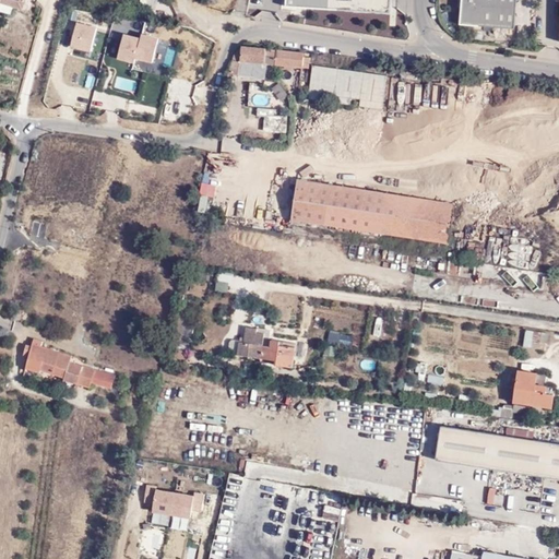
[(0,0),(0,2),(20,9),(22,0),(0,0)]
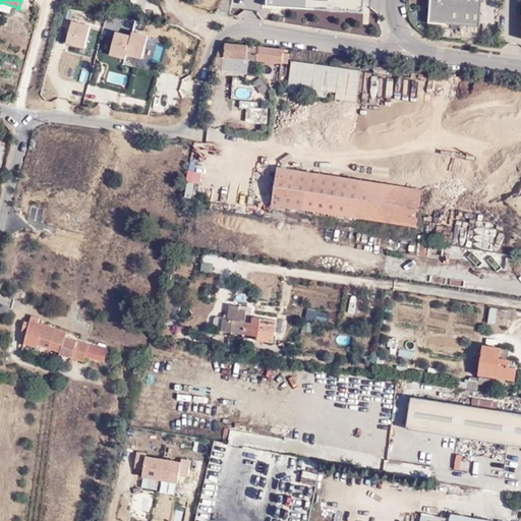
[(269,0),(269,6),(366,13),(366,0),(269,0)]
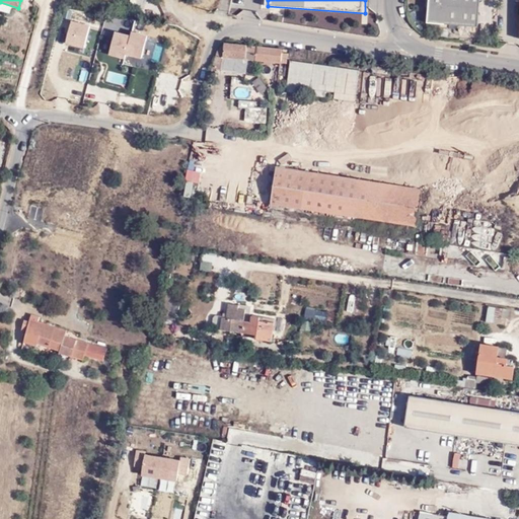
[(477,27),(479,0),(429,0),(429,8),(427,23),(477,27)]
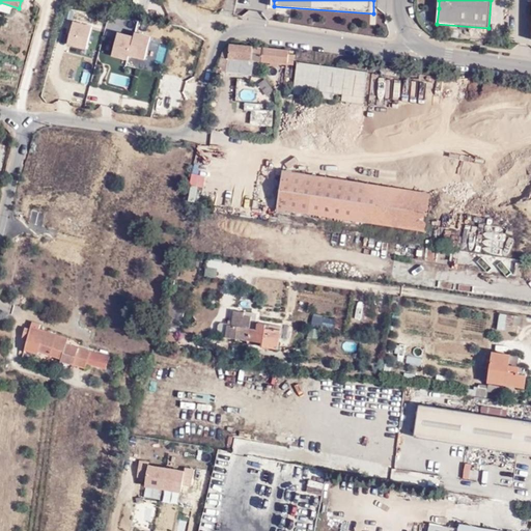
[(94,25),(76,20),(67,45),(87,51),(94,25)]
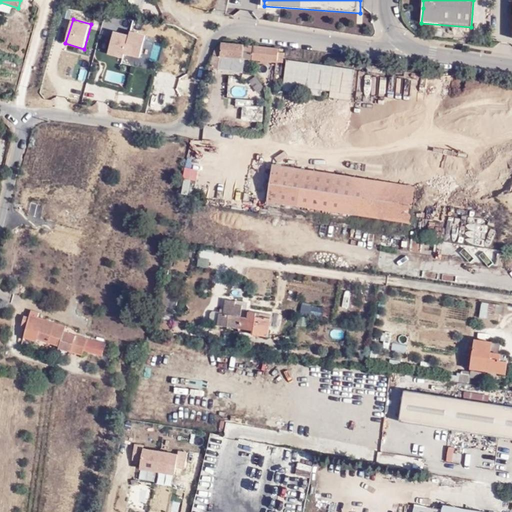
[(125,53),(130,34),(114,29),(108,54),(124,58),(125,53)]
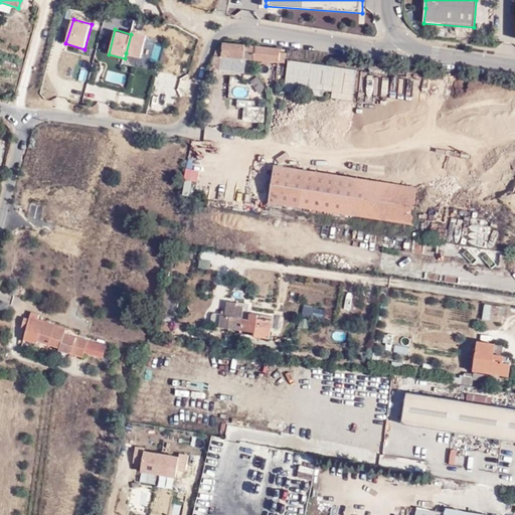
[(147,34),(132,30),(131,34),(126,53),(141,57),(147,34)]
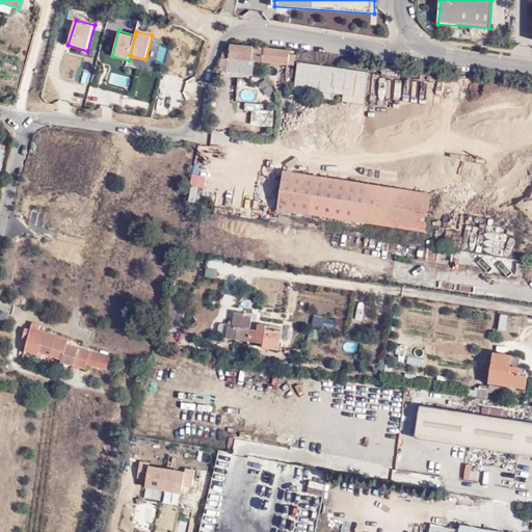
[(277,65),(280,53),(230,47),(221,52),(219,71),(230,72),(231,59),(257,63),(277,65)]
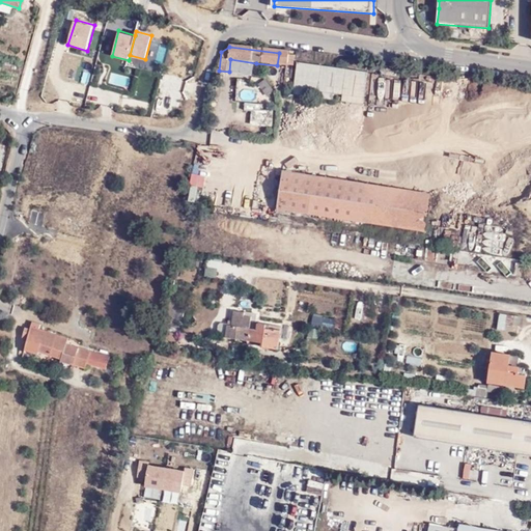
[(291,55),(279,53),(277,65),(289,67),(291,55)]
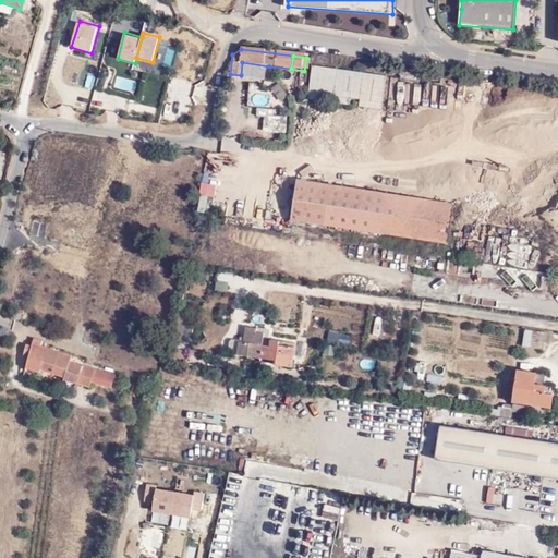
[(242,62),(241,75),(267,79),(269,67),(242,62)]
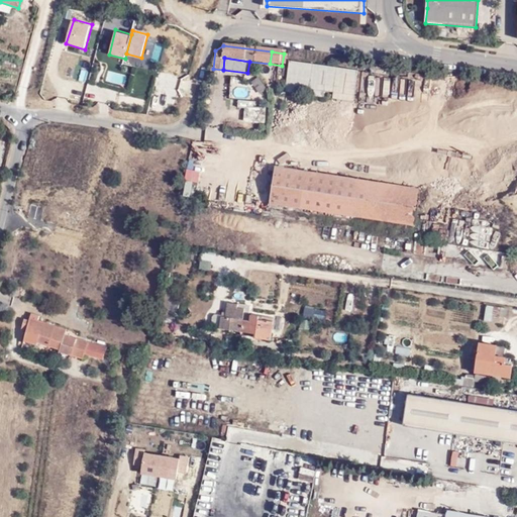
[(359,73),(292,63),(287,94),(302,97),(303,90),(311,91),(311,98),(325,100),(325,94),(335,95),(334,101),(354,104),(359,73)]
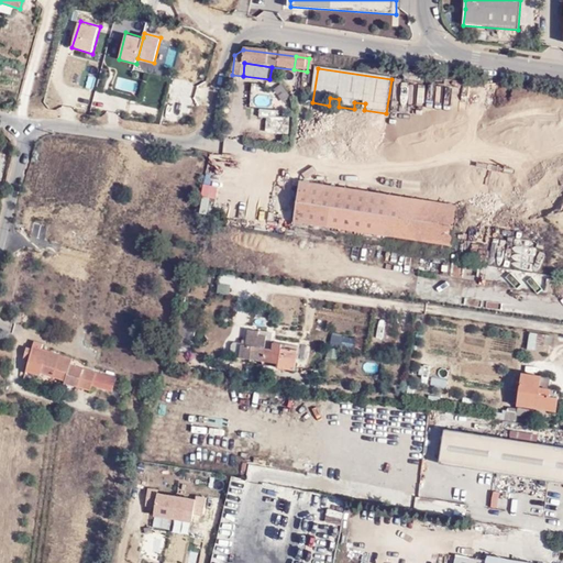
[(205,183),(220,186),(223,173),(208,169),(205,183)]
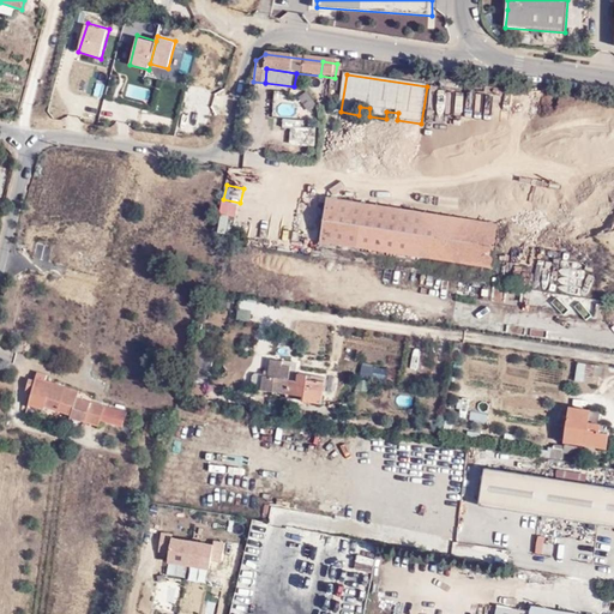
[(491,274),(498,228),(325,202),(318,246),(491,274)]
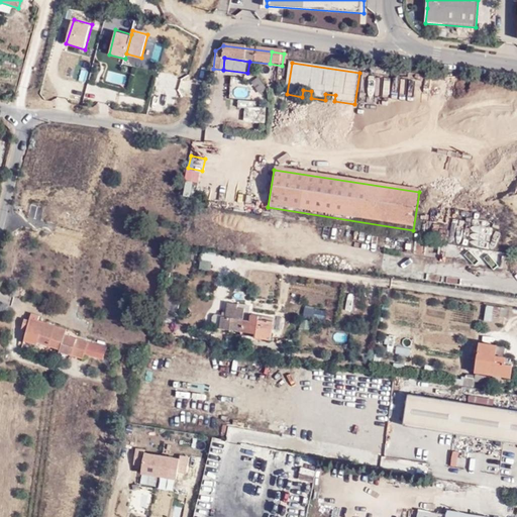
[(212,270),(215,252),(203,250),(201,268),(212,270)]
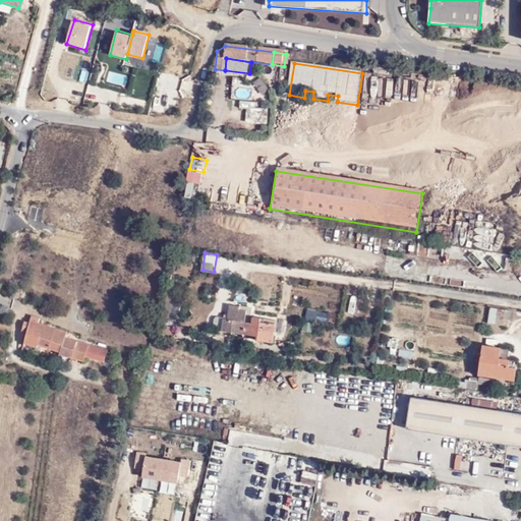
[(301,262),(303,255),(288,252),(287,258),(301,262)]
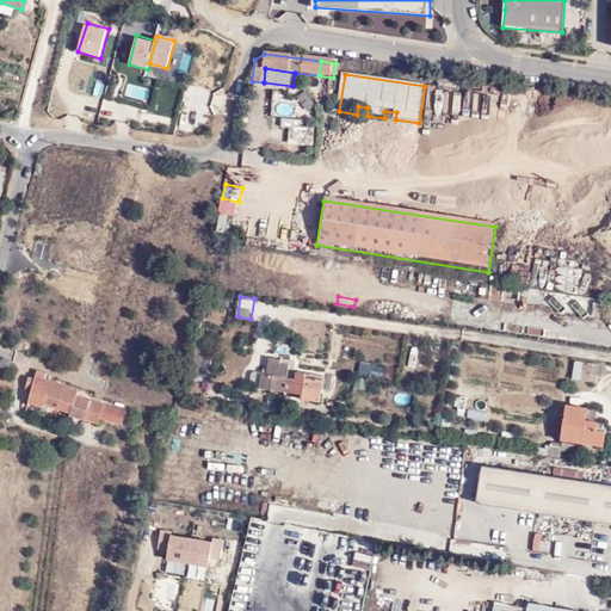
[(316,402),(320,381),(303,377),(303,374),(285,370),(288,365),(279,363),(278,359),(267,358),(265,371),(260,370),(259,389),(300,395),(300,401),(316,402)]
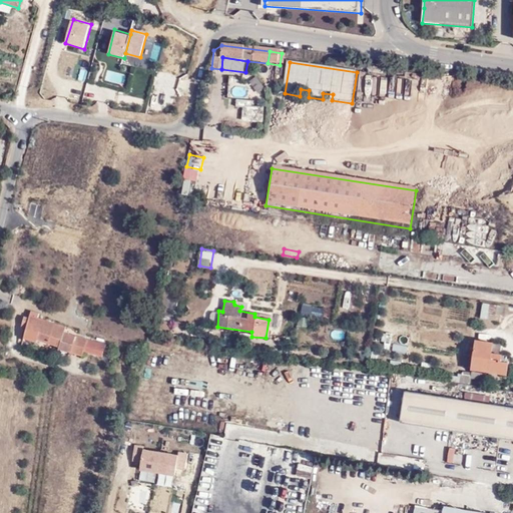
[(301,315),(312,315),(313,303),(301,303),(301,315)]
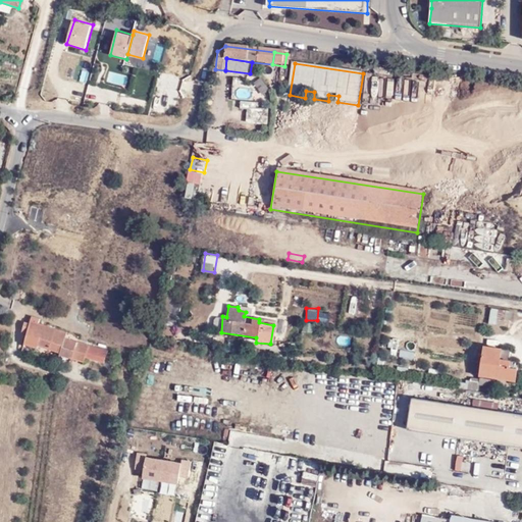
[(20,336),(25,337),(29,327),(22,325),(20,336)]
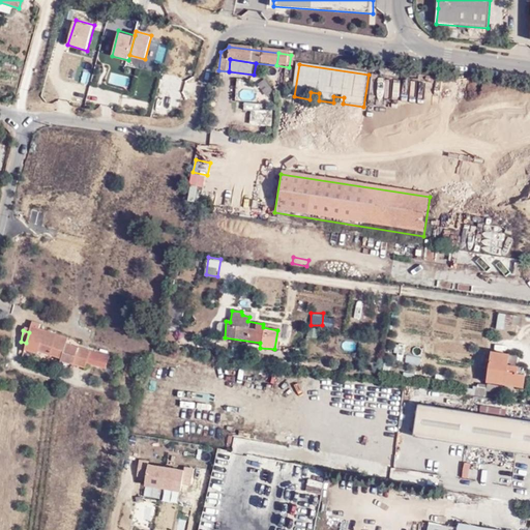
[(85,358),(87,351),(64,344),(65,340),(30,330),(29,332),(26,343),(24,352),(37,356),(39,353),(59,359),(59,362),(79,367),(85,358)]
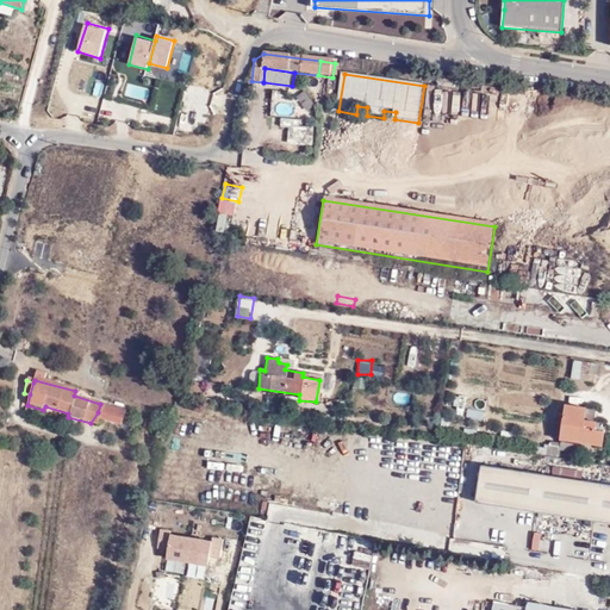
[(199,386),(185,383),(182,396),(197,399),(199,386)]
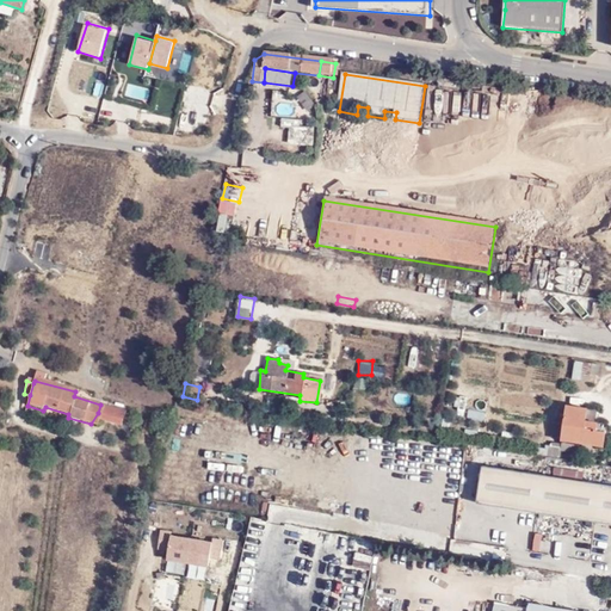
[(458,396),(456,414),(464,415),(468,397),(458,396)]
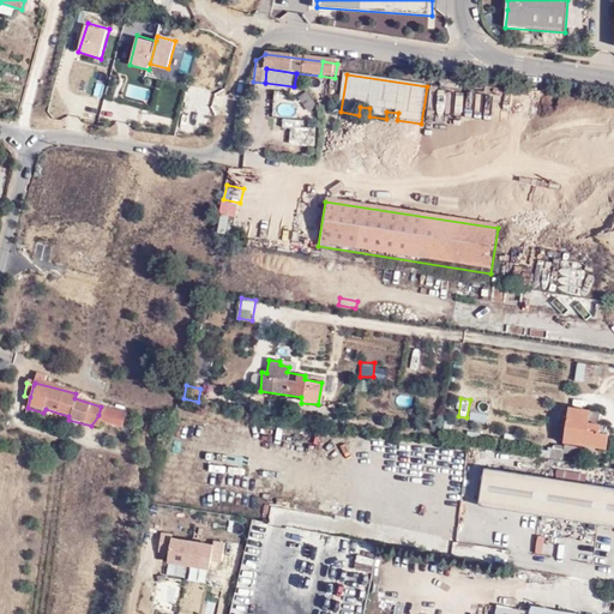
[(104,407),(101,407),(98,415),(91,426),(98,428),(102,420),(104,407)]
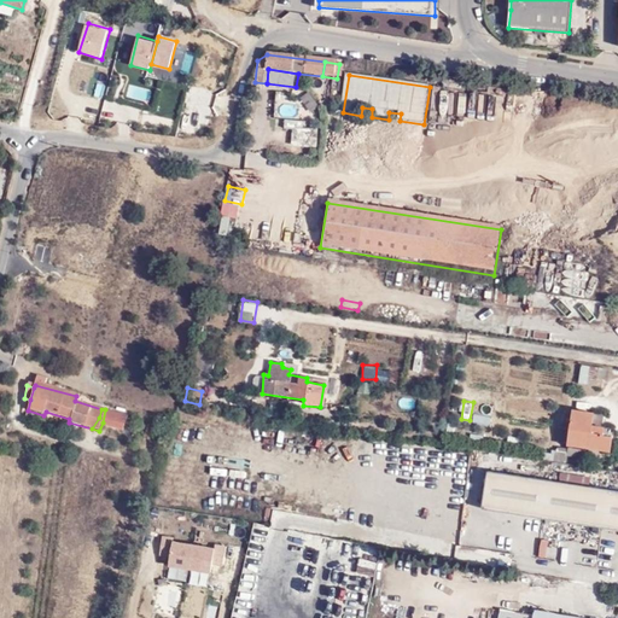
[(105,409),(103,423),(128,430),(130,423),(126,421),(127,415),(105,409)]
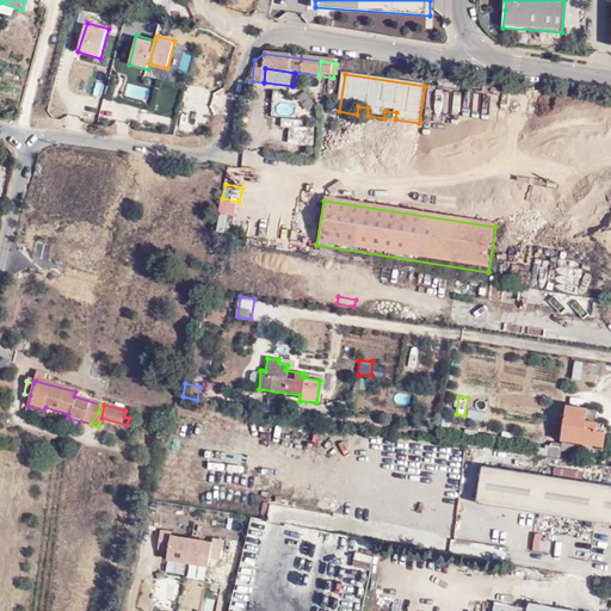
[(586,420),(587,409),(567,406),(565,425),(562,439),(603,446),(605,430),(597,430),(597,421),(586,420)]
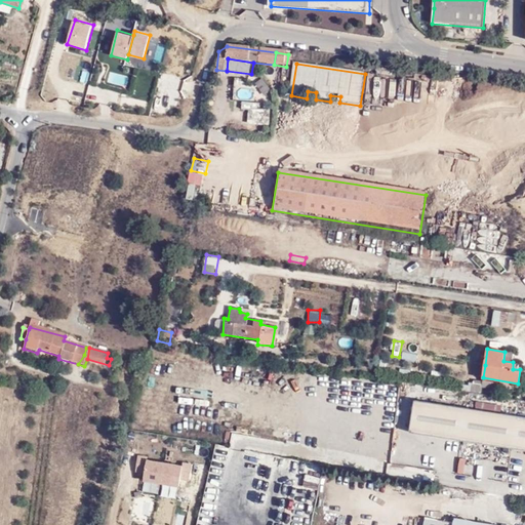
[(417,362),(418,355),(403,352),(402,359),(417,362)]
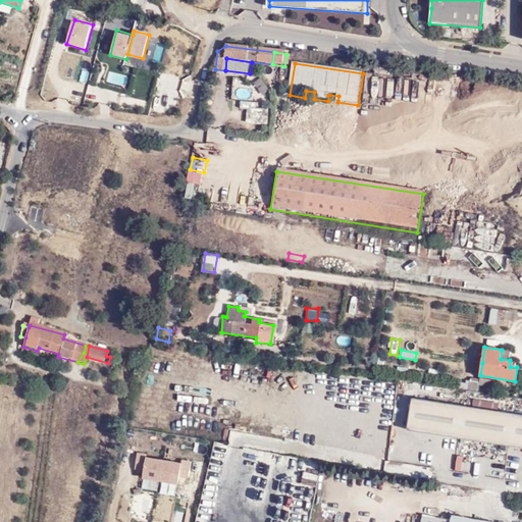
[(132,360),(124,359),(121,371),(127,373),(132,360)]
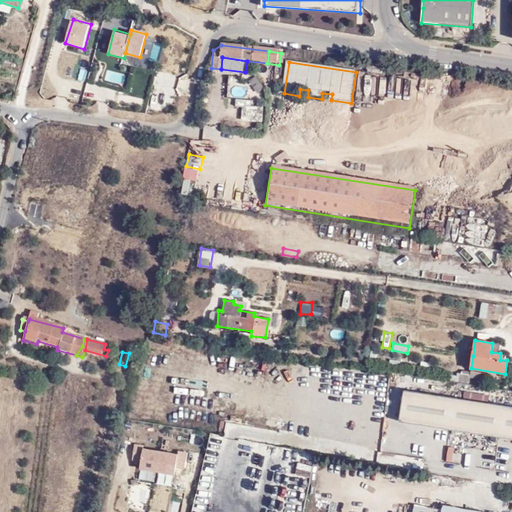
[(463,367),(471,368),(473,356),(465,355),(463,367)]
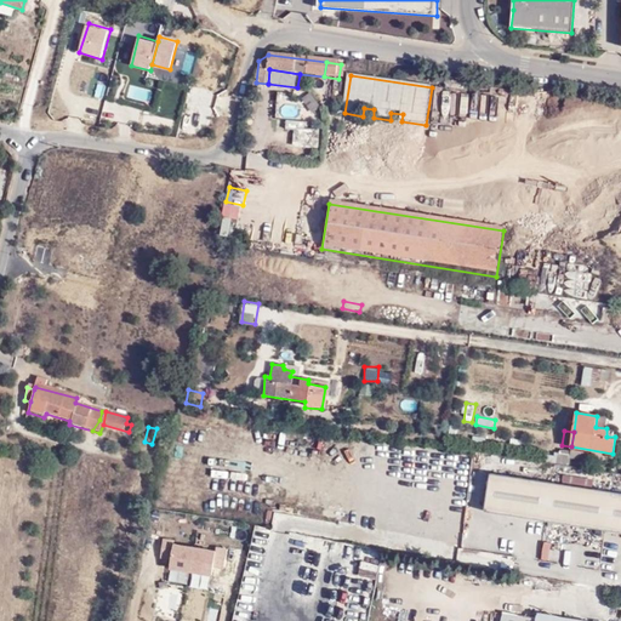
[(545,463),(558,466),(559,457),(546,455),(545,463)]
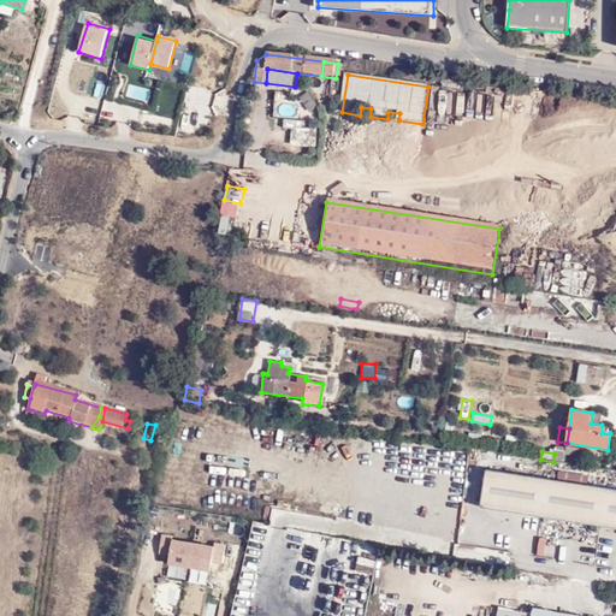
[(615,528),(615,491),(487,472),(481,509),(615,528)]
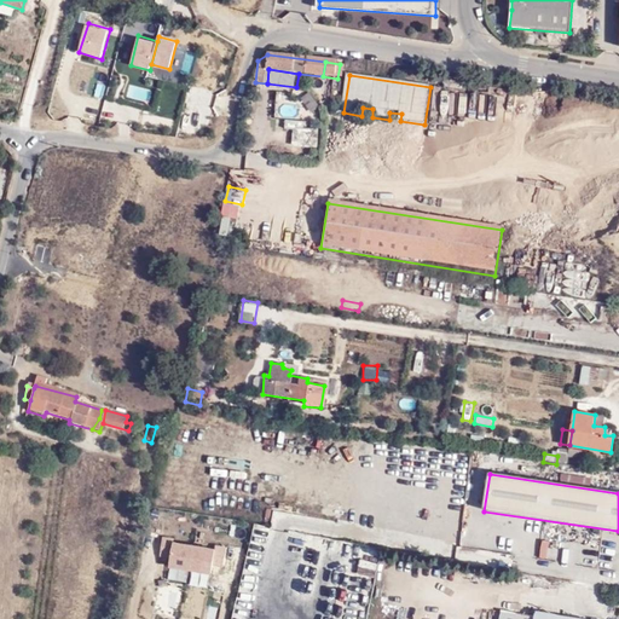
[(227,548),(162,537),(157,565),(212,573),(213,563),(224,565),(227,548)]
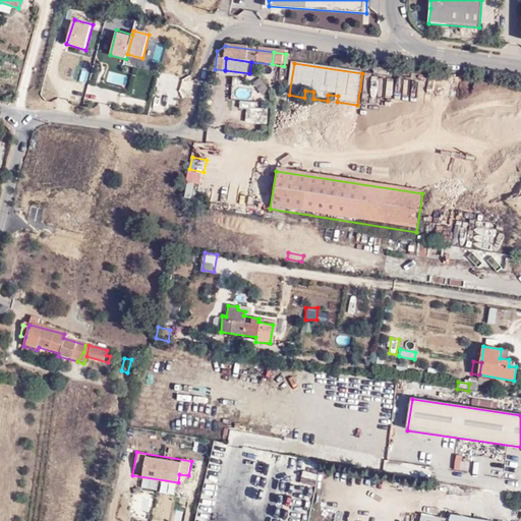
[(454,468),(462,469),(464,454),(456,453),(454,468)]
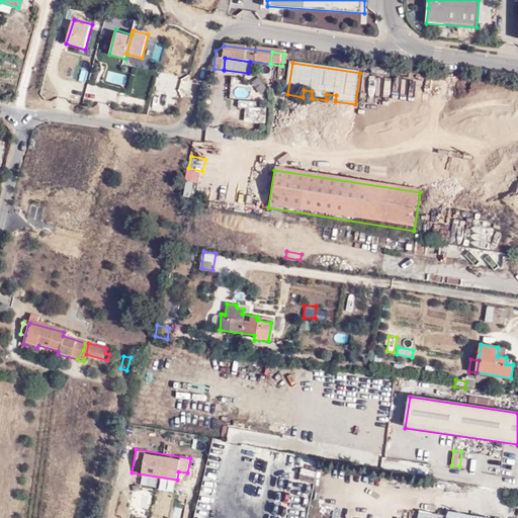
[(445,517),(446,514),(418,508),(416,517),(445,517)]
